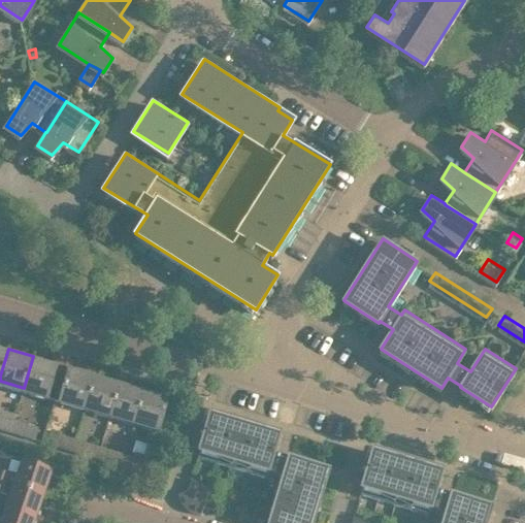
[(33,356),(24,388),(48,395),(58,363),(33,356)]
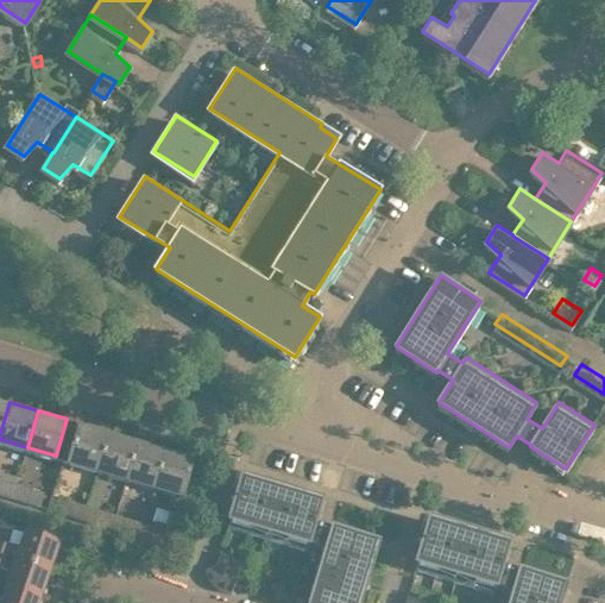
[(69,460),(99,469),(109,432),(80,424),(69,460)]
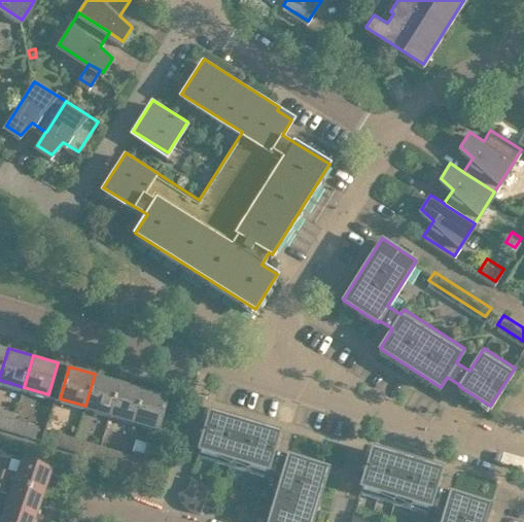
[(85,406),(110,413),(119,381),(95,374),(85,406)]
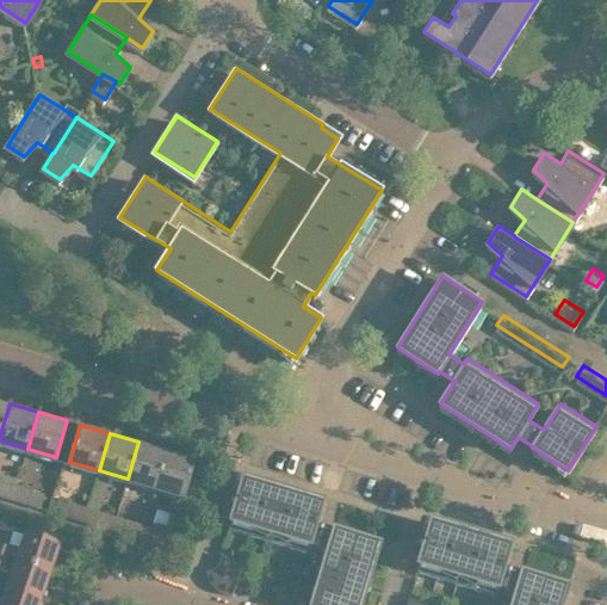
[(128,479),(156,487),(167,450),(138,442),(128,479)]
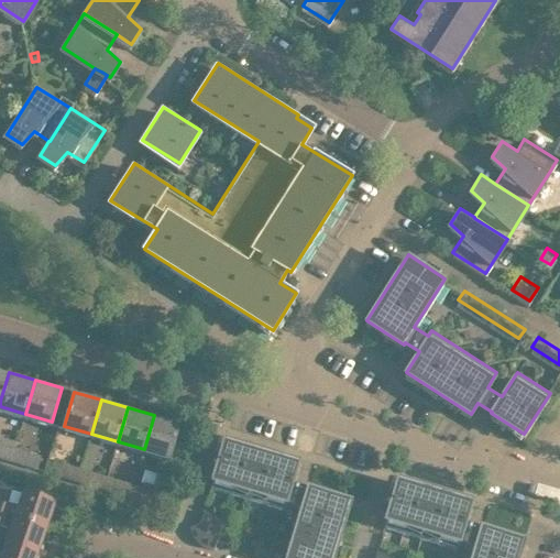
[(154,415),(144,449),(171,457),(180,424),(154,415)]
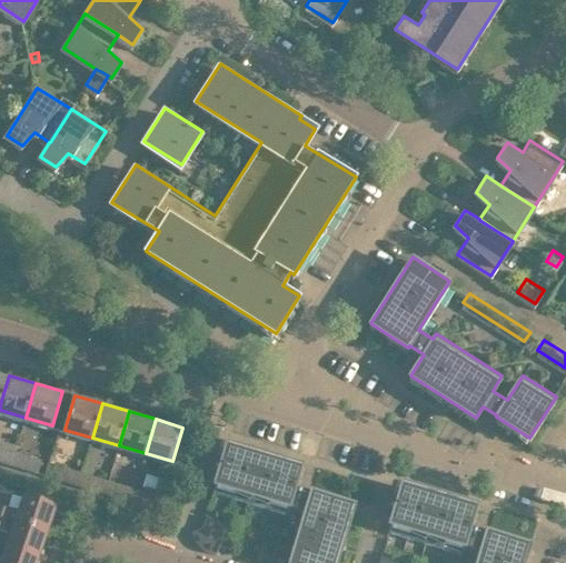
[(220,464),(214,488),(288,510),(289,505),(306,511),(289,562),(336,562),(355,503),(296,485),(303,463),(228,441),(225,449),(220,448),(216,463),(220,464)]
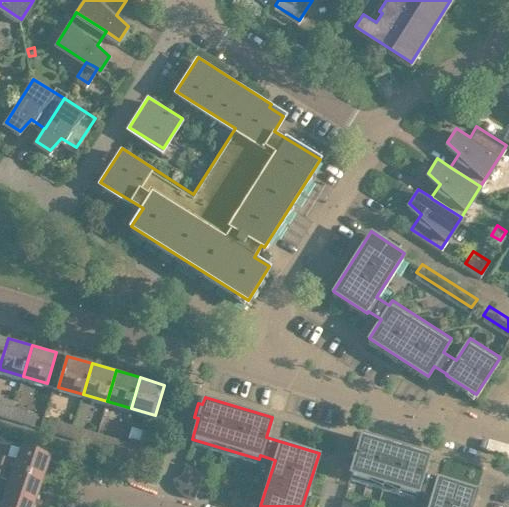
[(15,403),(0,398),(0,410),(12,414),(15,403)]
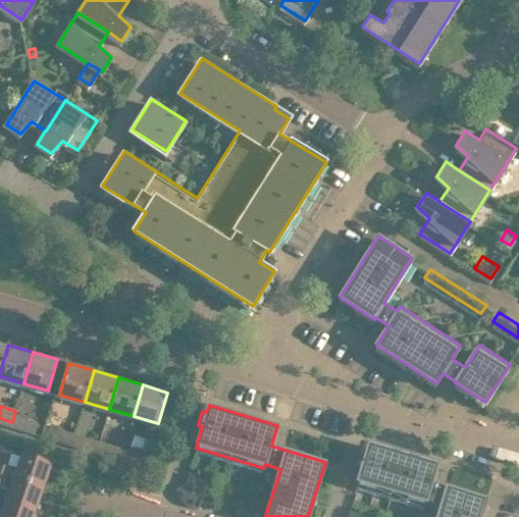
[(40,418),(23,413),(20,424),(36,429),(40,418)]
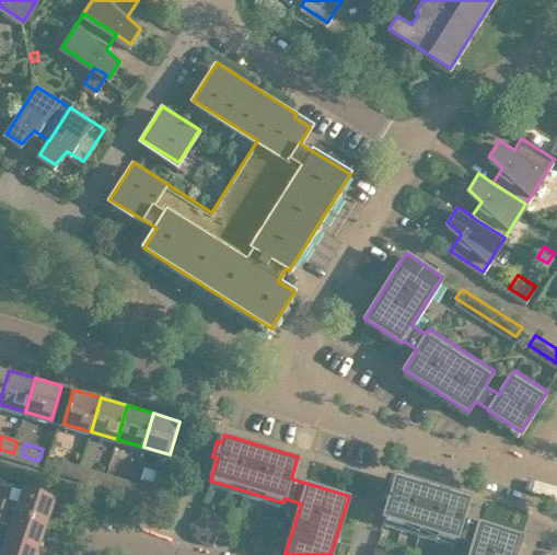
[(82,461),(65,457),(61,467),(79,473),(82,461)]
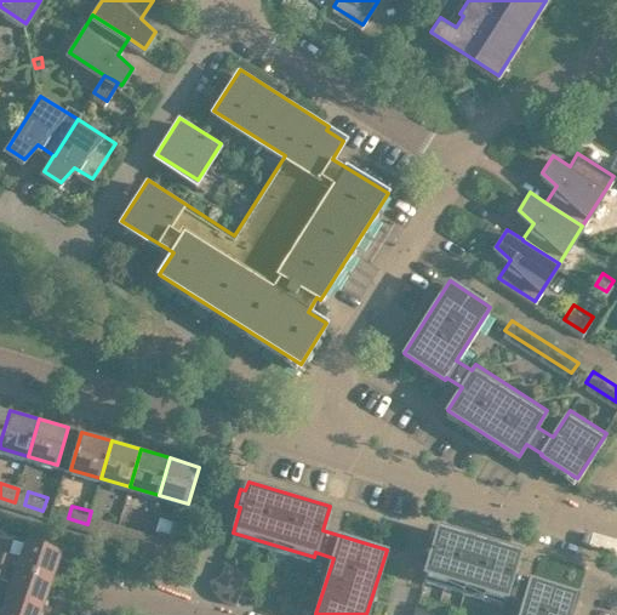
[(120,520),(101,514),(97,528),(115,533),(120,520)]
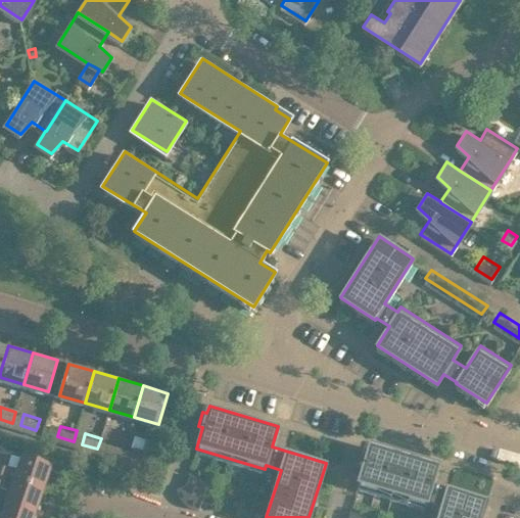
[(125,445),(109,440),(105,452),(122,457),(125,445)]
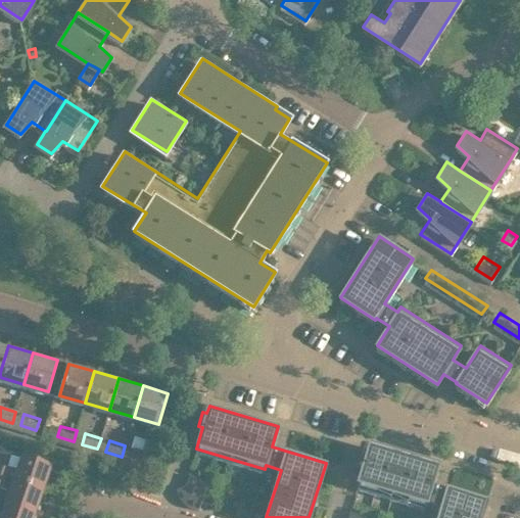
[(364,464),(358,485),(426,506),(427,502),(441,506),(437,517),(480,517),(486,499),(432,483),(438,463),(370,442),(368,450),(364,449),(359,463),(364,464)]
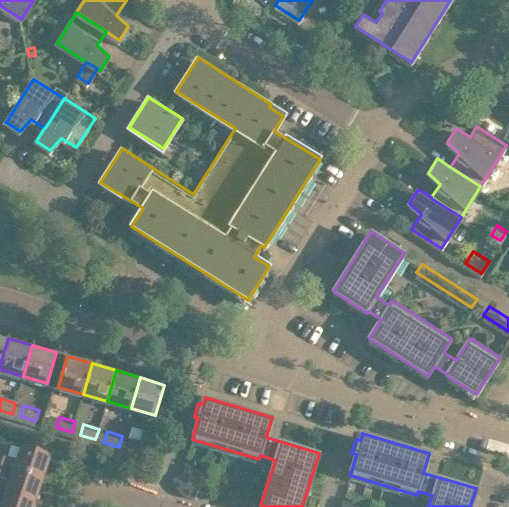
[(146,443),(130,438),(127,449),(143,454),(146,443)]
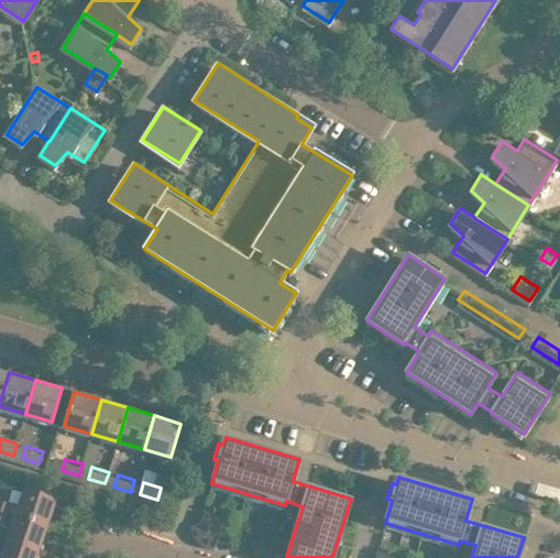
[(8,510),(17,513),(48,524),(57,499),(25,487),(20,502),(11,499),(8,510)]
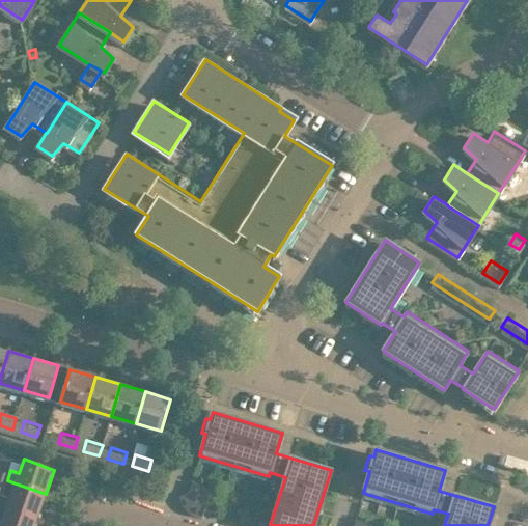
[(0,477),(7,480),(10,470),(0,466),(0,477)]
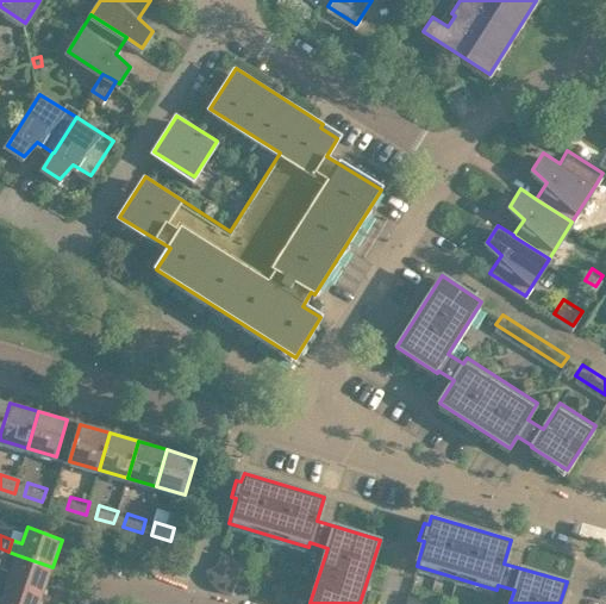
[(224,549),(222,548),(218,558),(216,562),(206,565),(207,568),(208,572),(210,574),(211,577),(213,579),(214,581),(217,583),(219,585),(222,586),(225,587),(227,587),(230,589),(233,589),(236,580),(247,583),(247,580),(247,578),(245,574),(245,571),(244,567),(243,565),(241,562),(239,560),(238,558),(236,555),(233,554),(231,553),(229,550),(226,549),(224,549)]
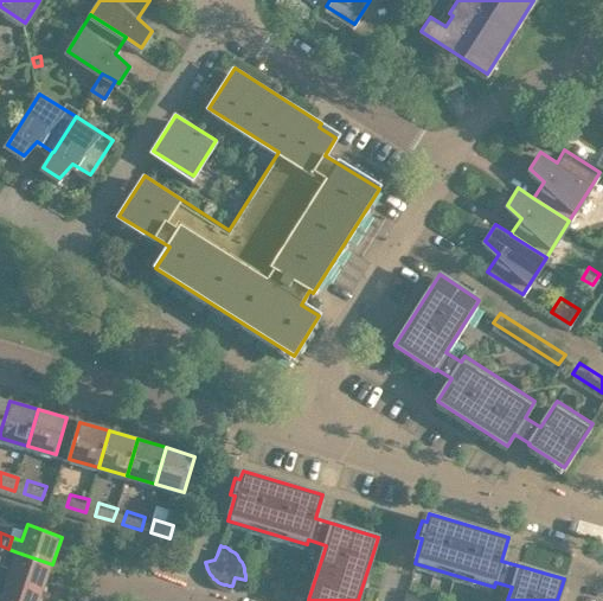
[(18,552),(8,580),(44,592),(52,564),(18,552)]
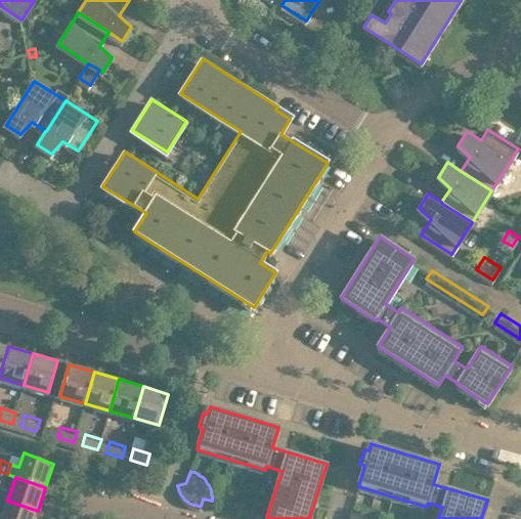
[(7,501),(0,518),(34,518),(38,511),(7,501)]
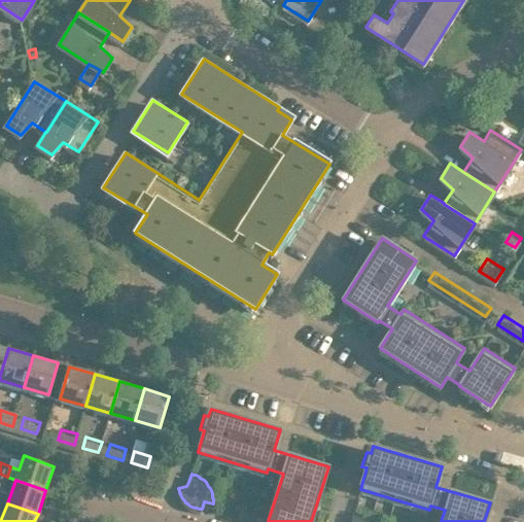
[(371,521),(369,520),(368,518),(365,517),(363,515),(362,514),(360,513),(357,512),(353,511),(351,519),(348,521),(371,521)]
